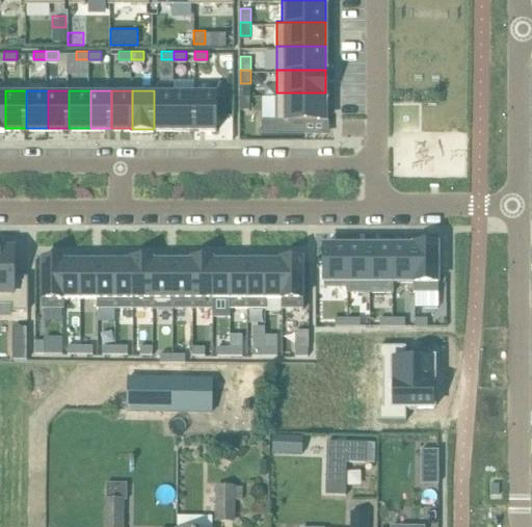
[(154,90),(154,128),(175,128),(175,90),(154,90)]
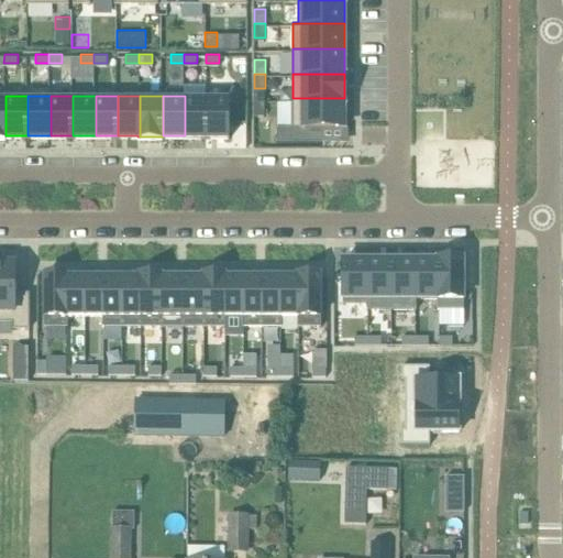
[(185,96),(185,135),(208,135),(208,96),(185,96)]
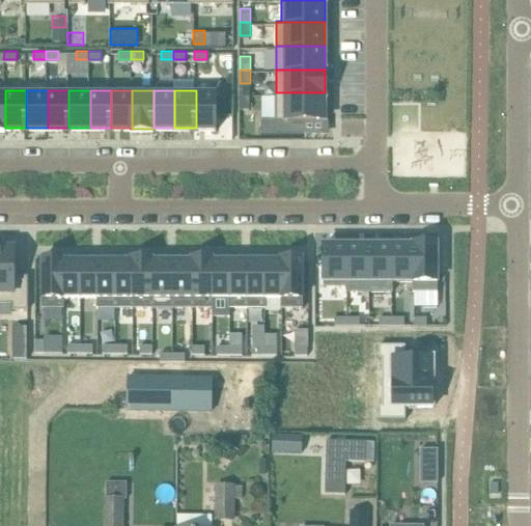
[(196,90),(196,128),(217,128),(217,90),(196,90)]
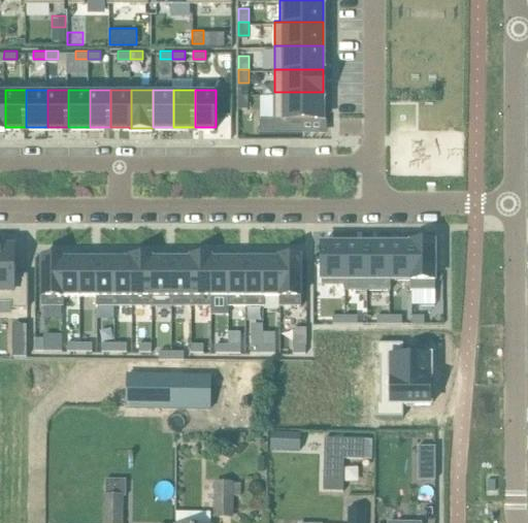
[(249,92),(238,93),(238,106),(249,106),(249,92)]
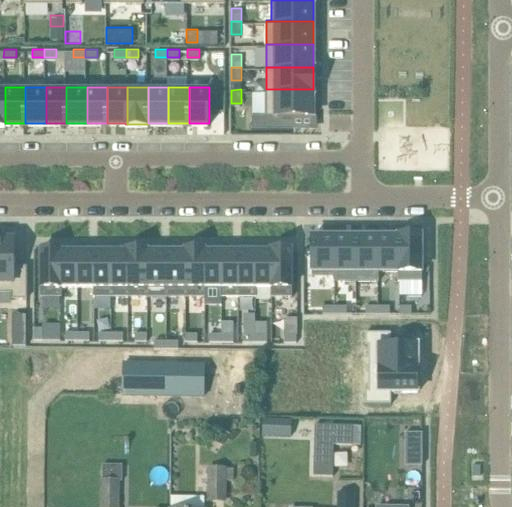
[(252,112),(252,127),(292,127),(292,113),(313,113),(313,89),(266,89),(266,112),(252,112)]
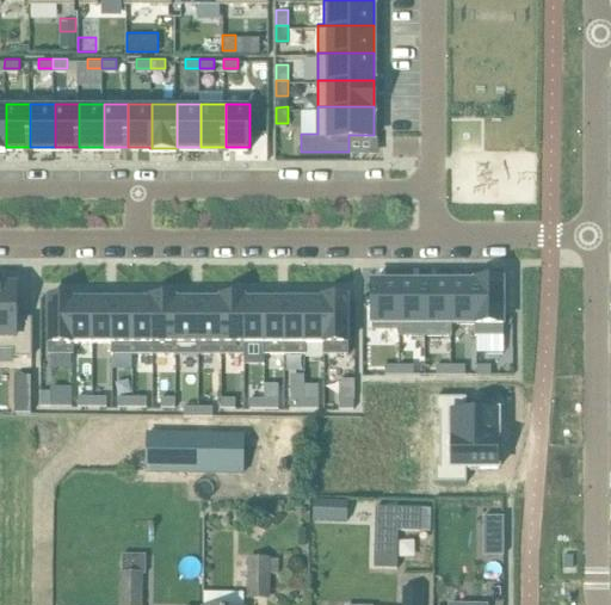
[(451,278),(451,332),(452,332),(452,321),(475,321),(475,332),(476,332),(476,276),(475,276),(475,278),(451,278)]
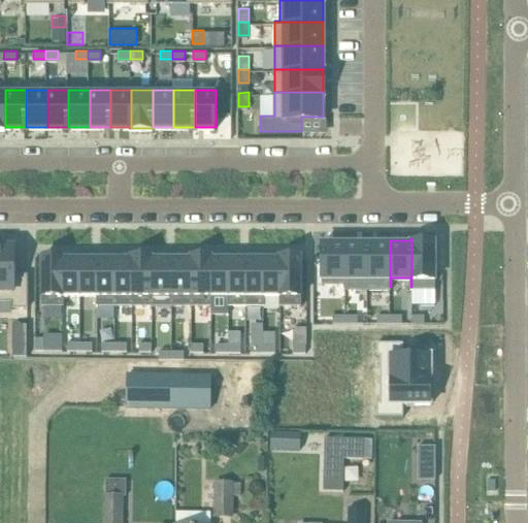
[(411,238),(411,287),(435,287),(435,239),(411,238)]
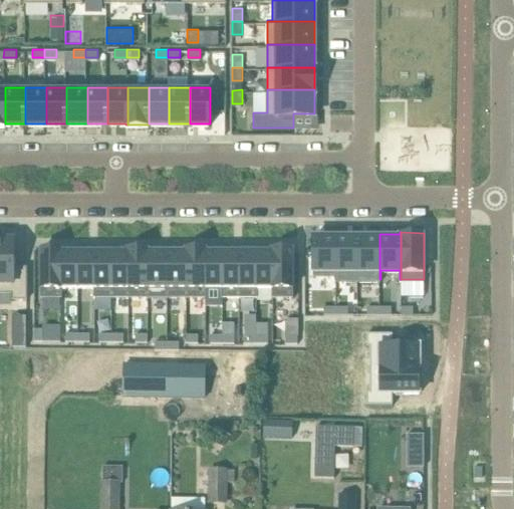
[(0,234),(0,290),(12,290),(12,297),(26,297),(26,265),(13,265),(13,238),(4,238),(4,235),(0,234)]
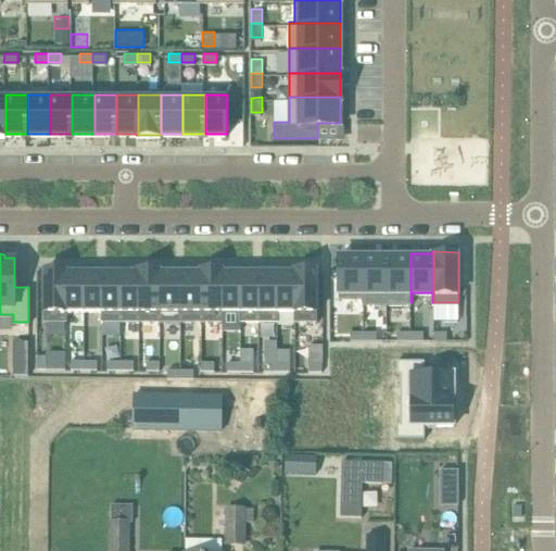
[(363,253),(338,253),(339,297),(362,297),(362,302),(363,302),(363,253)]
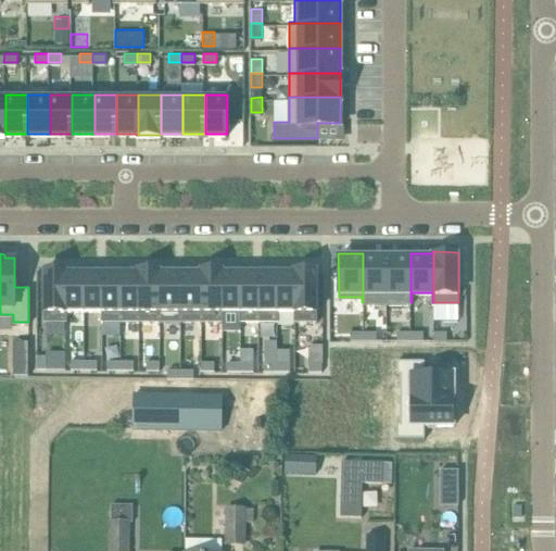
[(363,253),(363,302),(387,302),(387,253),(363,253)]
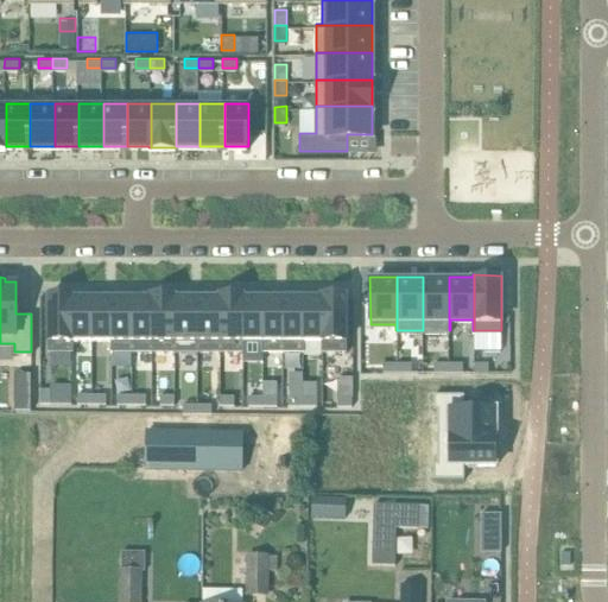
[(423,277),(423,330),(449,330),(449,277),(423,277)]
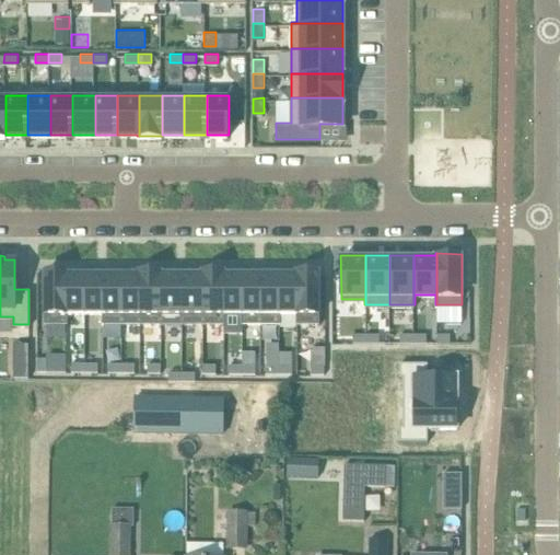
[(44,269),(44,322),(66,322),(66,269),(44,269)]
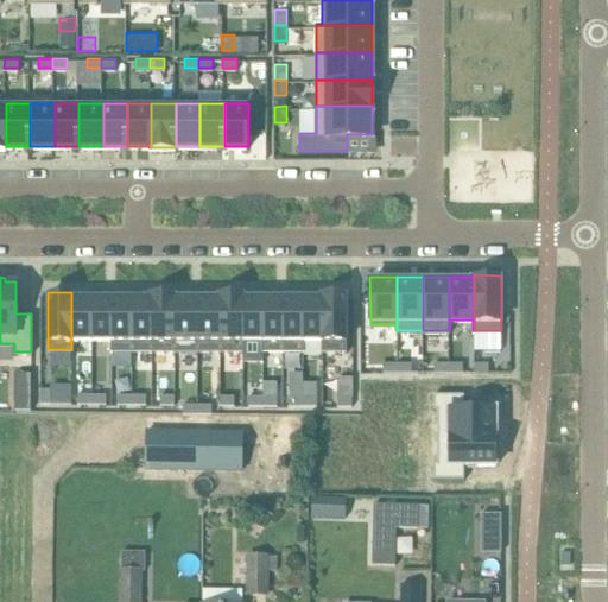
[(71,292),(71,349),(74,349),(74,337),(92,337),(92,293),(74,293),(74,292),(71,292)]
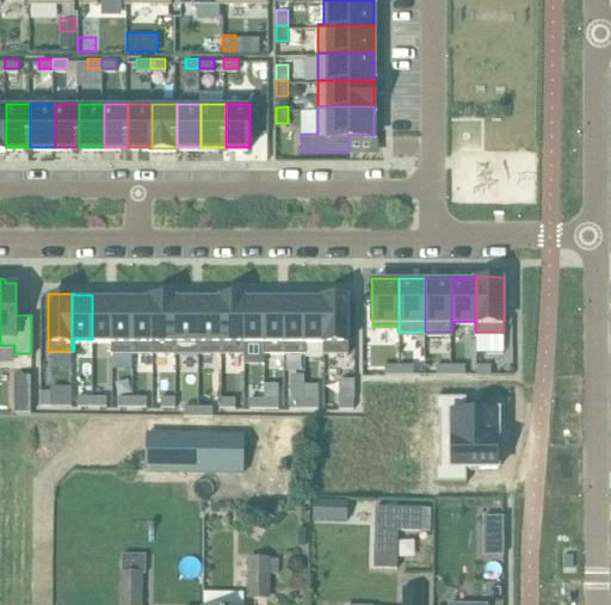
[(133,295),(133,351),(153,351),(153,294),(150,294),(150,295),(133,295)]
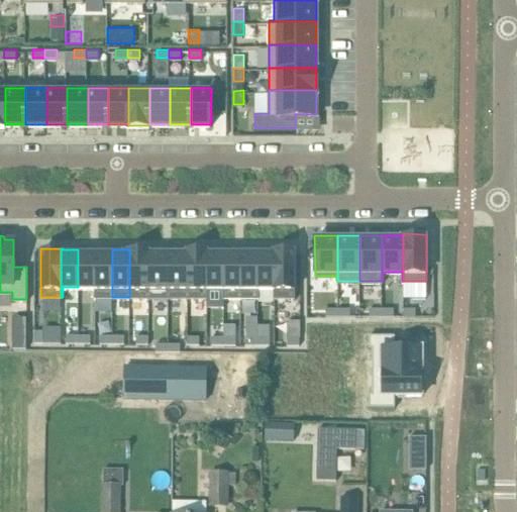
[(129,248),(129,297),(148,297),(148,248),(129,248)]
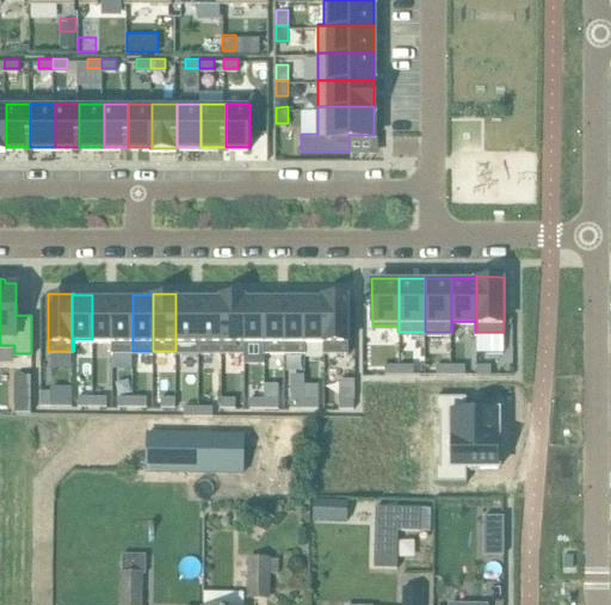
[(176,294),(176,351),(198,351),(198,296),(177,295),(177,294),(176,294)]
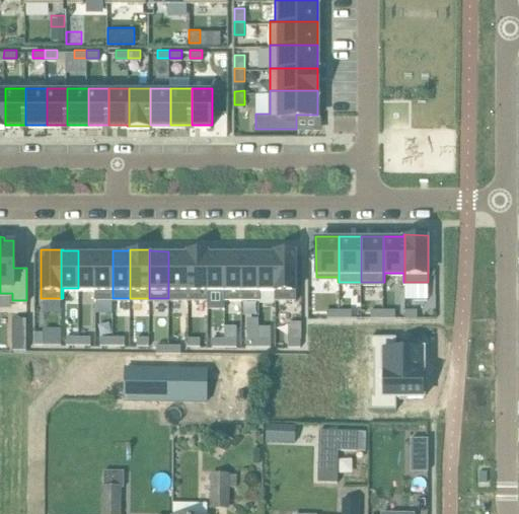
[(187,251),(168,251),(168,298),(188,298),(188,249),(187,249),(187,251)]
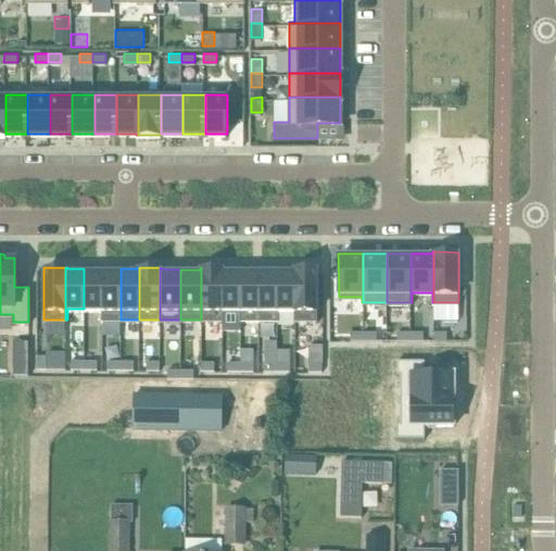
[(201,267),(201,320),(222,320),(222,267),(201,267)]
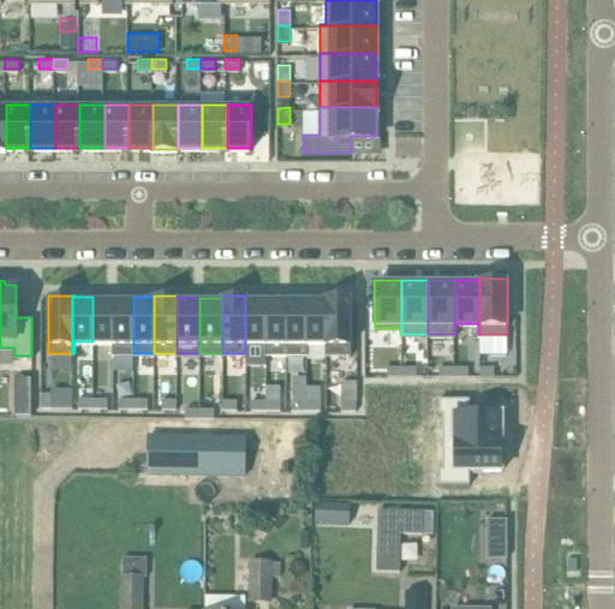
[(245,296),(245,353),(246,353),(246,341),(264,341),(264,353),(266,353),(266,298),(246,298),(246,296),(245,296)]
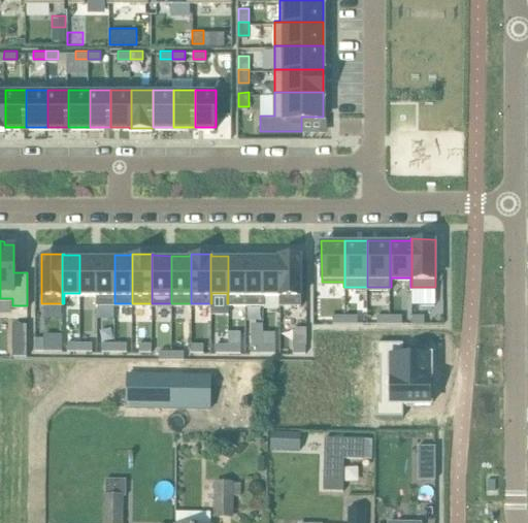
[(263,256),(263,303),(264,303),(264,293),(278,293),(278,303),(281,303),(281,254),(278,254),(278,256),(263,256)]
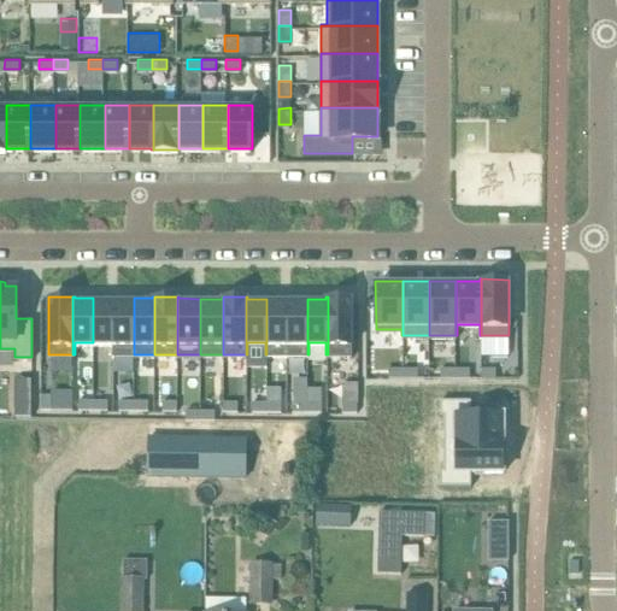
[(328,297),(328,354),(352,354),(352,298),(328,297)]
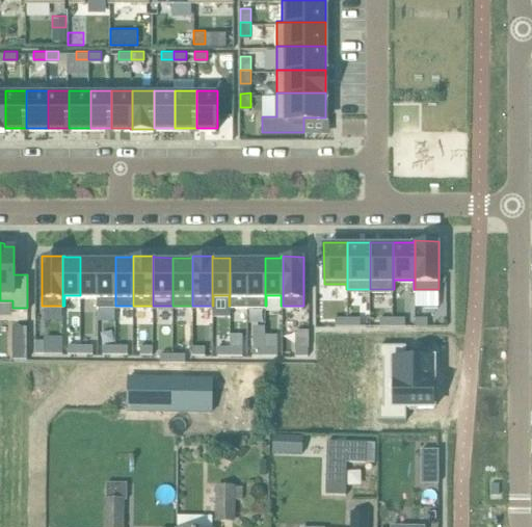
[(80,257),(80,295),(97,295),(97,306),(98,306),(98,257),(80,257)]
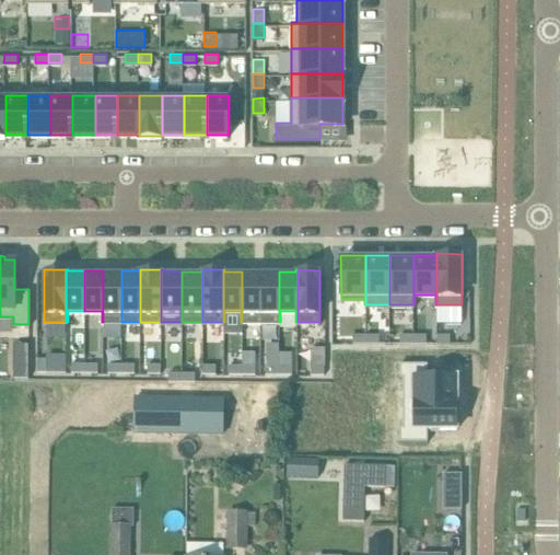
[(103,322),(103,335),(121,335),(121,322),(121,270),(103,270),(103,322)]
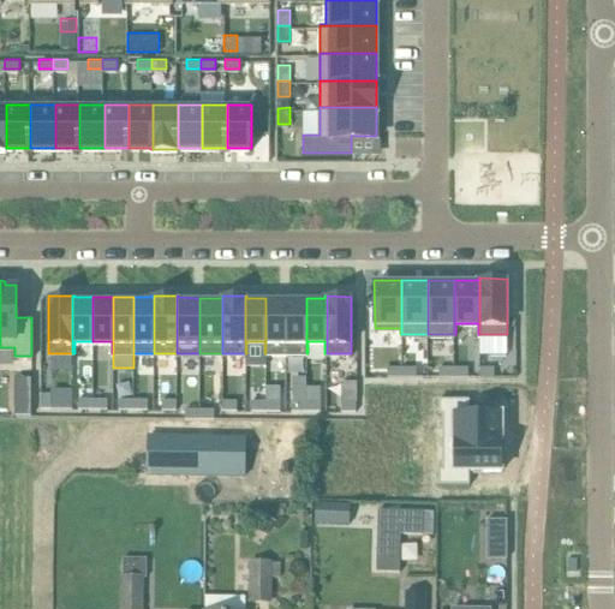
[(266,298),(266,353),(286,353),(286,298),(266,298)]
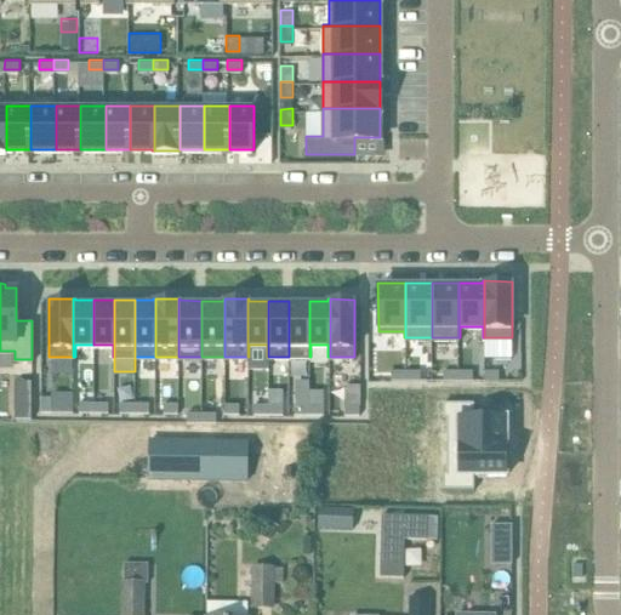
[(289,301),(289,357),(309,357),(309,301),(289,301)]
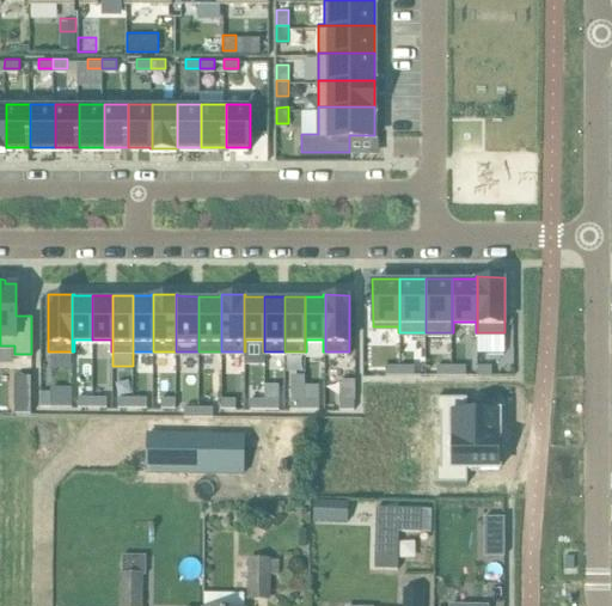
[(399,362),(385,362),(385,372),(399,372),(399,362)]
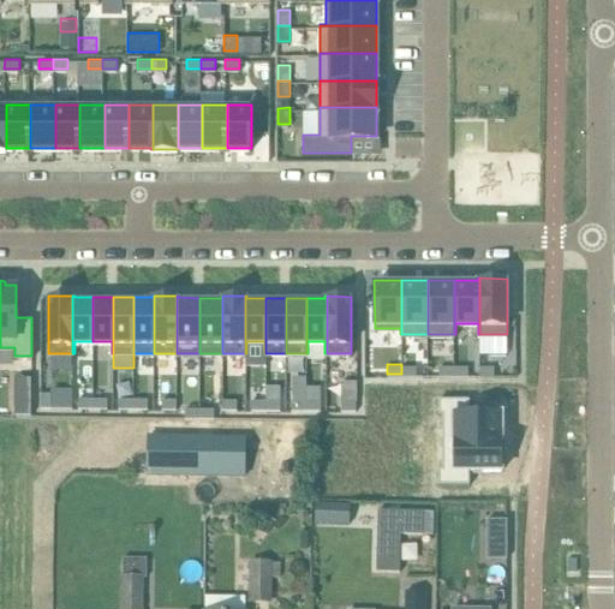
[(416,364),(401,364),(401,374),(416,374),(416,364)]
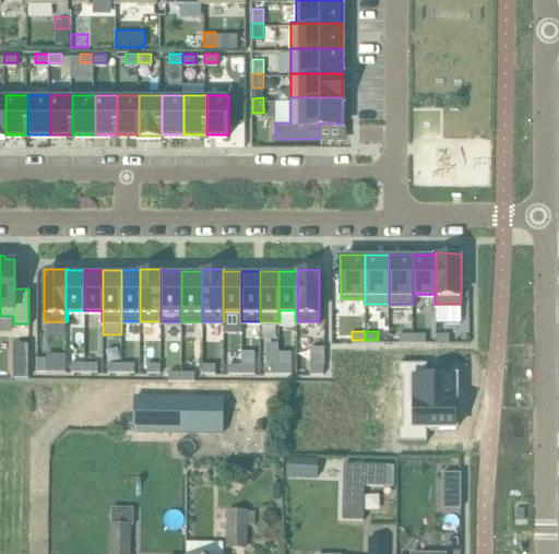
[(399,331),(399,340),(413,340),(413,331),(399,331)]
